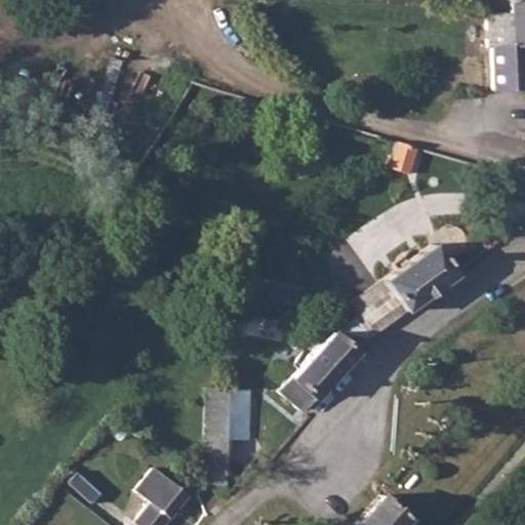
[(524,3),(495,4),(483,4),(484,19),(480,19),(482,48),(487,48),(490,90),(524,88),(524,49),(524,48),(524,3)]
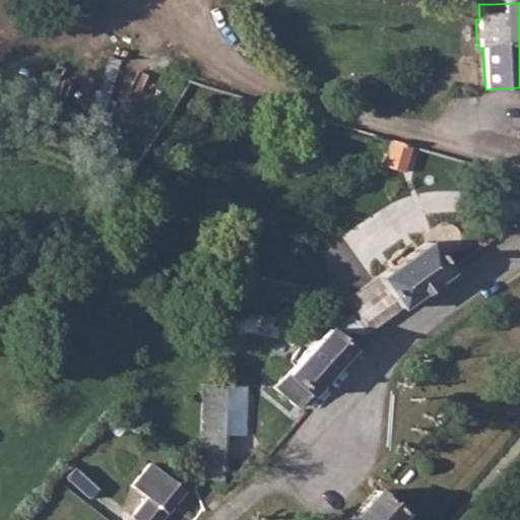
[(390,75),(406,75),(406,63),(389,63),(390,75)]
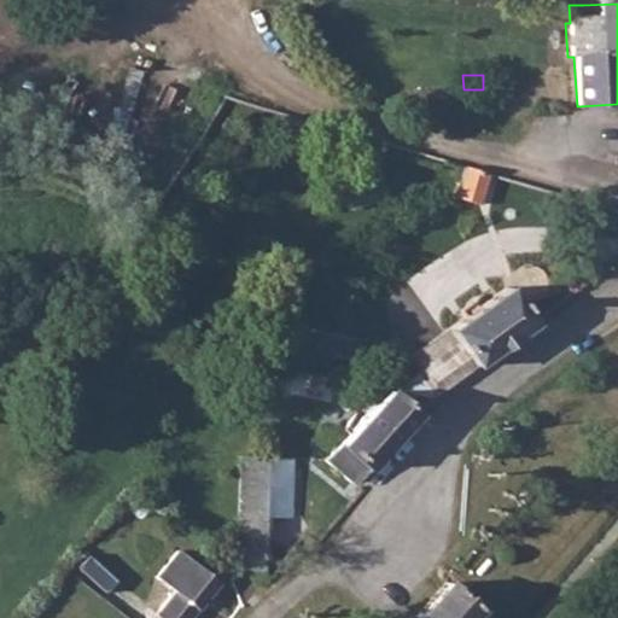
[(454,198),(479,204),(488,174),(462,167),(454,198)]
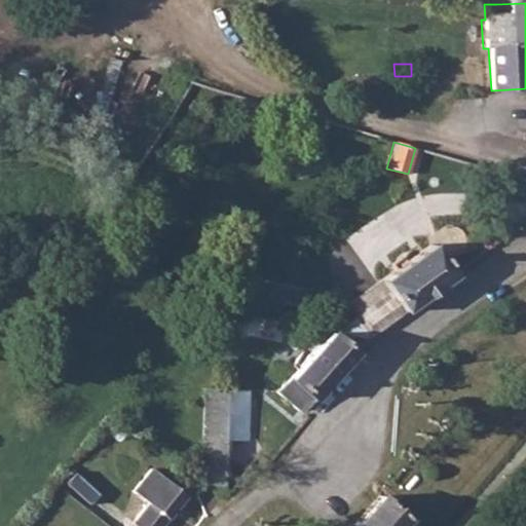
[(369,334),(451,275),(430,247),(414,257),(410,251),(389,265),(393,271),(348,303),(369,334)]
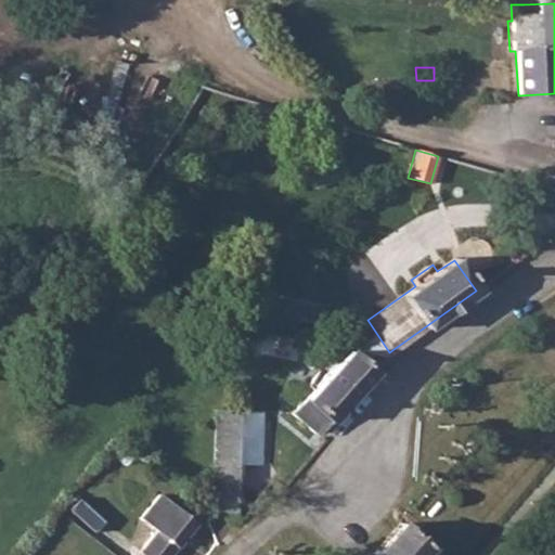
[(333,423),(372,374),(347,352),(326,374),(321,370),(307,386),(311,391),(293,412),(315,433),(328,420),(333,423)]
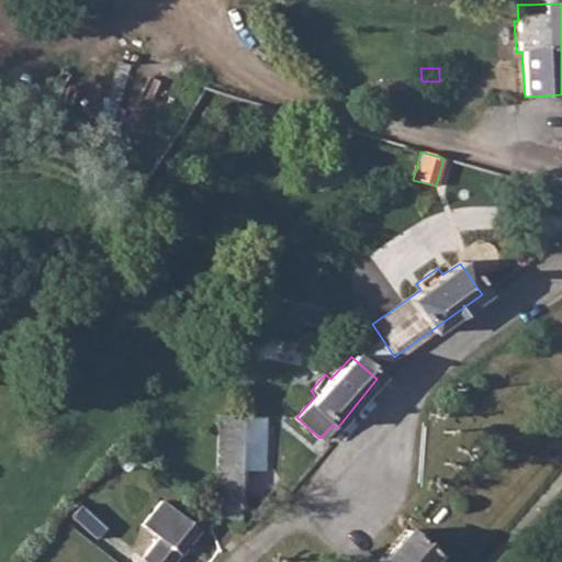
[(216,516),(239,517),(242,525),(248,524),(257,506),(243,504),(245,469),(265,470),(270,415),(223,411),(216,516)]
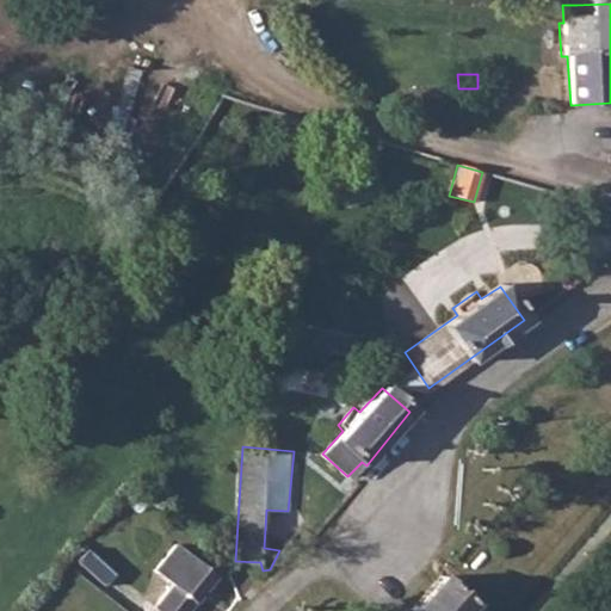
[(162,610),(186,610),(216,576),(177,542),(156,565),(177,581),(156,605),(162,610)]
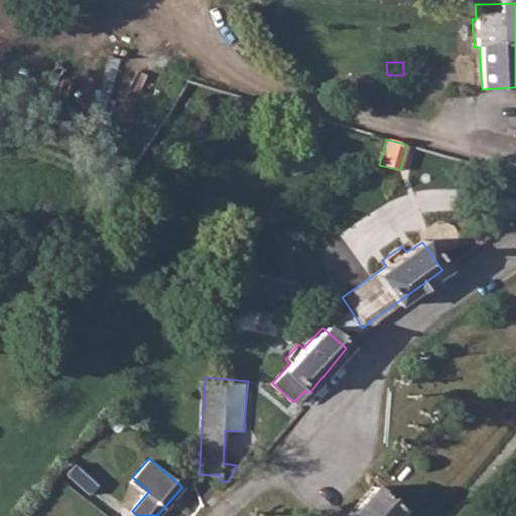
[(389,515),(395,509),(370,488),(343,515),(389,515)]
